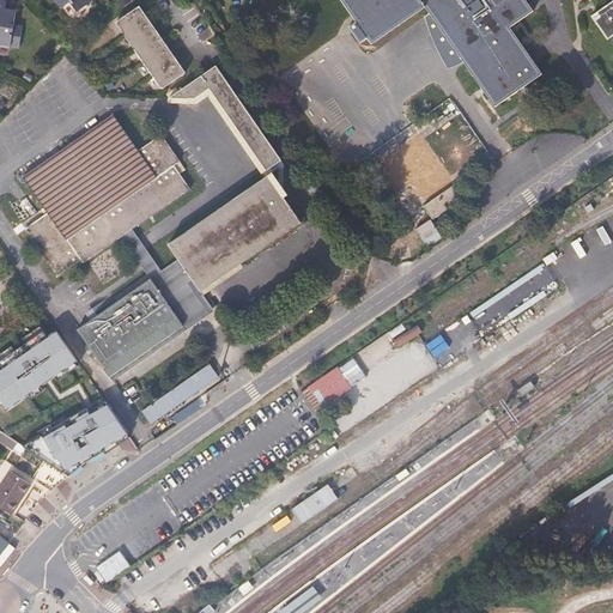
[(0,0),(0,46),(20,49),(23,25),(14,24),(17,10),(6,8),(6,1),(0,0)]
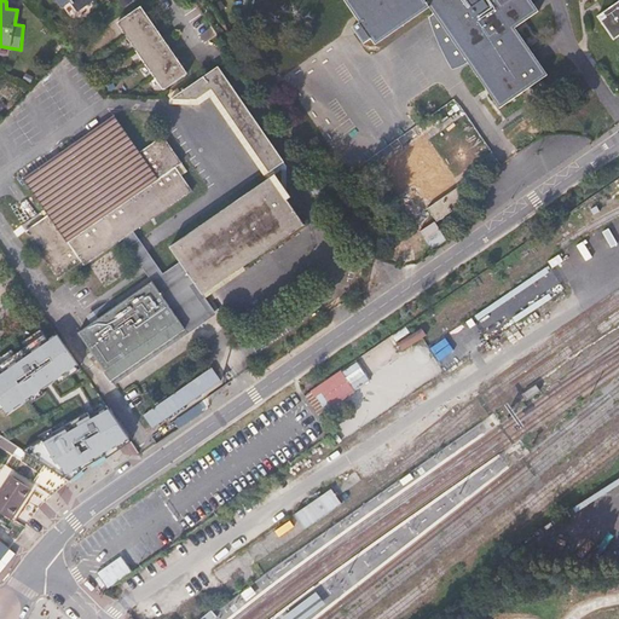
[(93,0),(56,0),(62,6),(69,1),(77,12),(94,1),(93,0)]
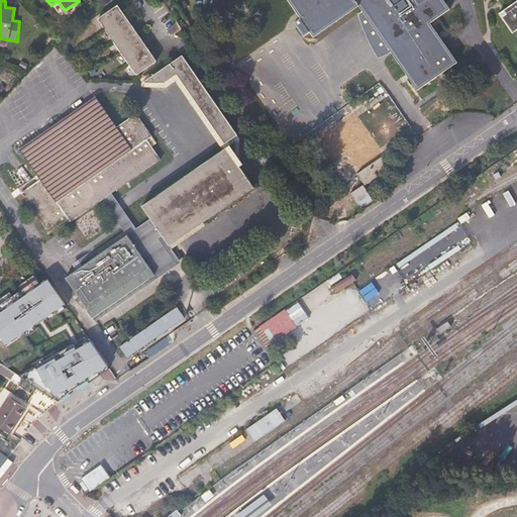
[(358,6),(364,12),(359,15),(368,37),(377,55),(380,57),(384,58),(392,54),(417,90),(457,63),(430,24),(449,9),(442,0),(288,0),(301,19),(295,23),(304,36),(311,32),(314,37),(358,6)]
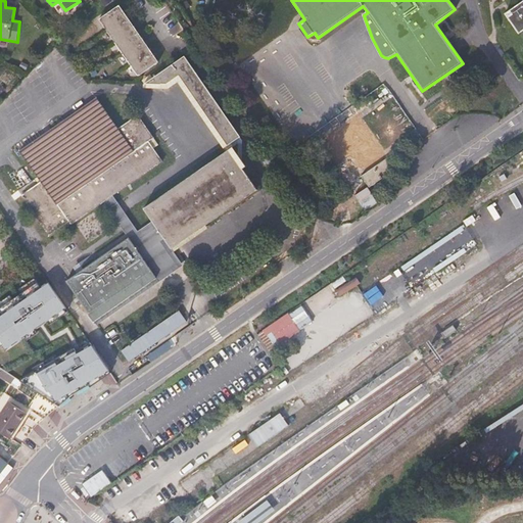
[(519,35),(522,31),(522,0),(505,14),(519,35)]
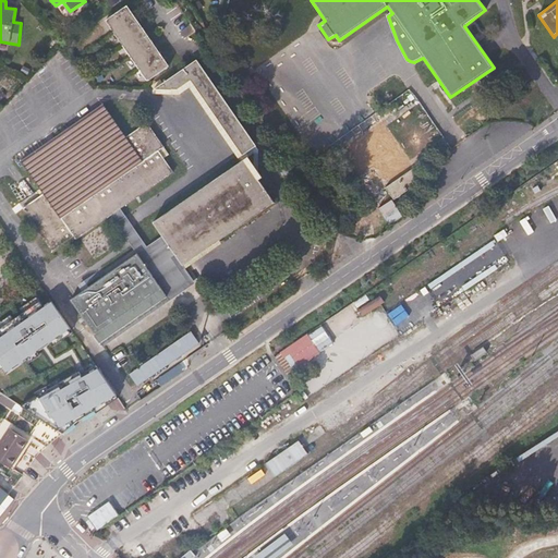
[(169,67),(128,7),(106,21),(147,82),(169,67)]
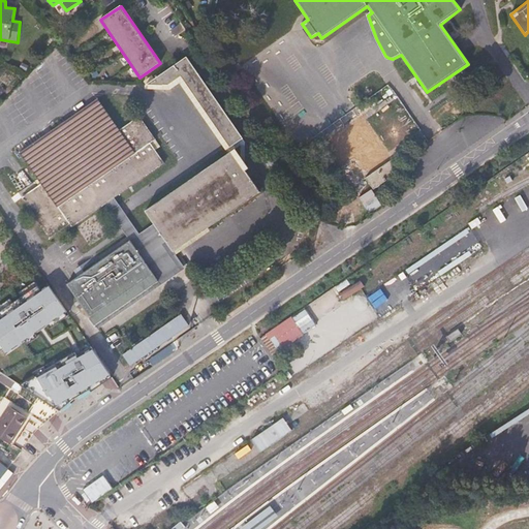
[(252,133),(195,51),(155,79),(168,86),(182,78),(229,148),(252,133)]
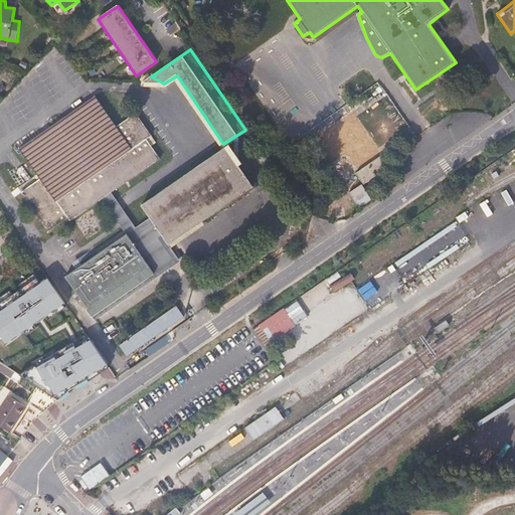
[(35,176),(38,181),(21,192),(48,232),(68,218),(70,221),(103,199),(111,194),(160,160),(155,151),(160,148),(136,114),(117,127),(96,97),(67,117),(20,149),(38,174),(35,176)]
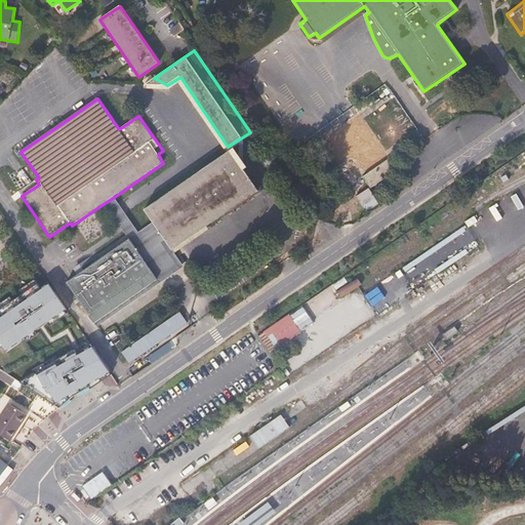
[(355,163),(335,135),(323,144),(342,171),(355,163)]
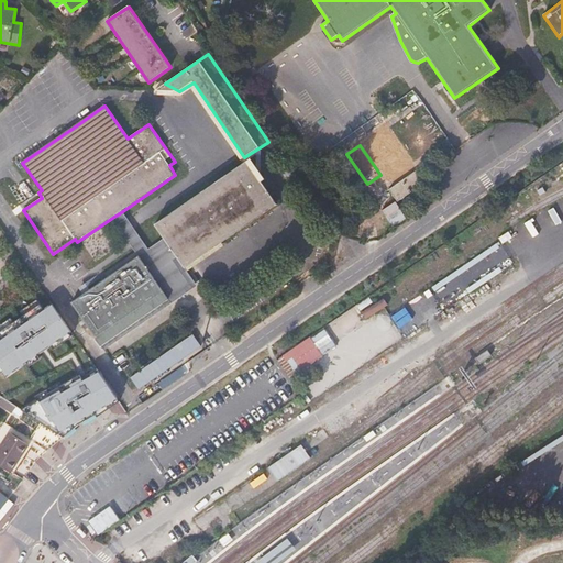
[(185,268),(277,205),(247,162),(155,225),(165,240),(170,247),(179,260),(185,268)]
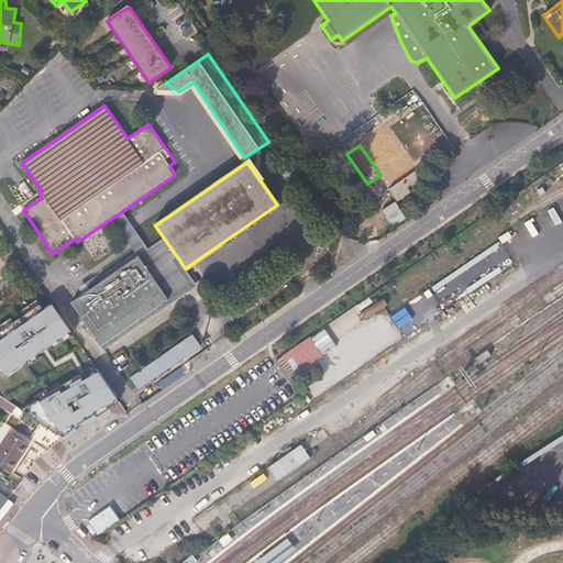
[(297,176),(287,164),(279,168),(288,181),(297,176)]
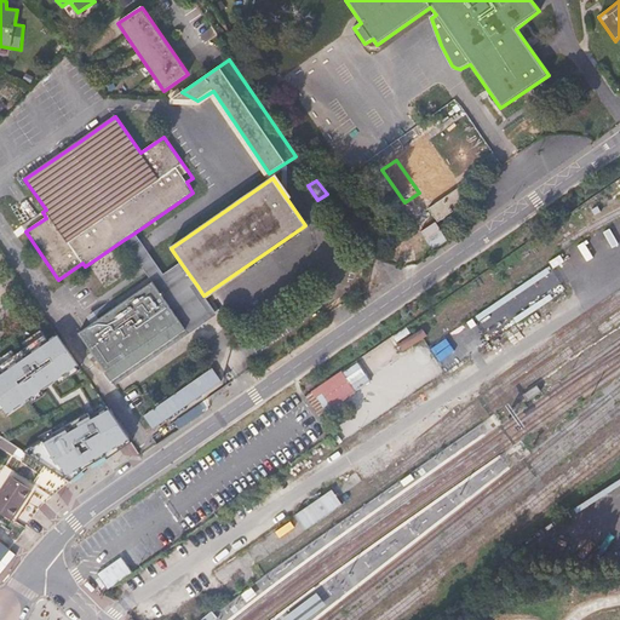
[(438,223),(469,200),(460,188),(429,210),(438,223)]
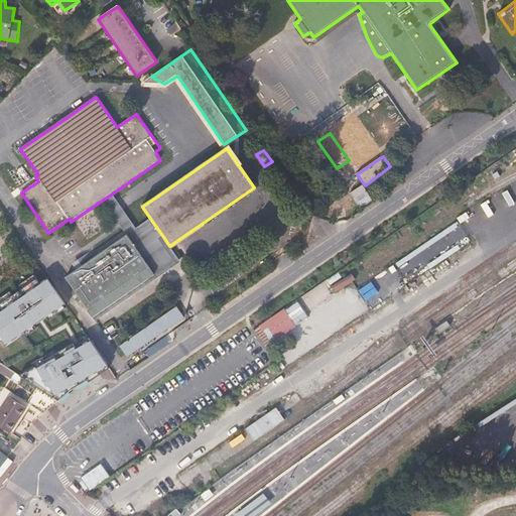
[(145,262),(169,246),(164,238),(148,248),(141,237),(156,227),(151,220),(135,230),(111,195),(103,200),(127,235),(145,262)]
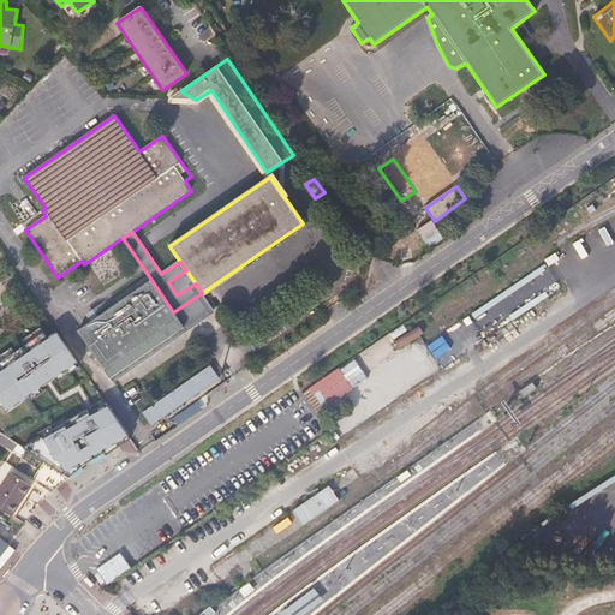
[(111,378),(184,328),(173,312),(151,280),(78,330),(111,378)]
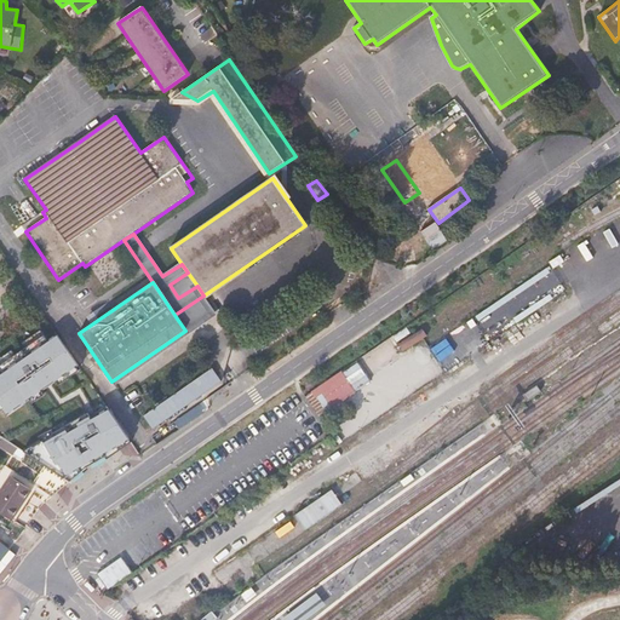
[(74,373),(47,333),(0,365),(0,413),(5,420),(74,373)]
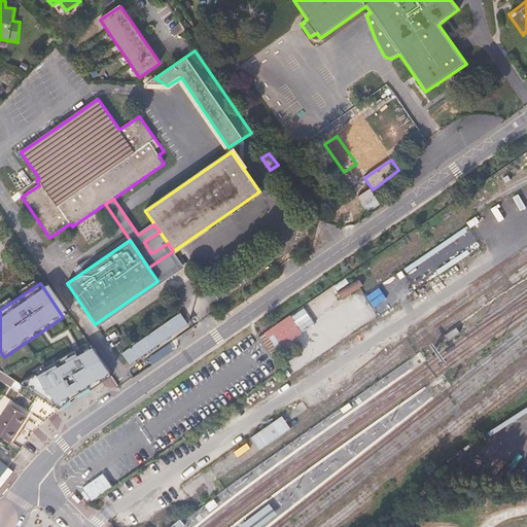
[(277,348),(315,326),(306,309),(268,330),(277,348)]
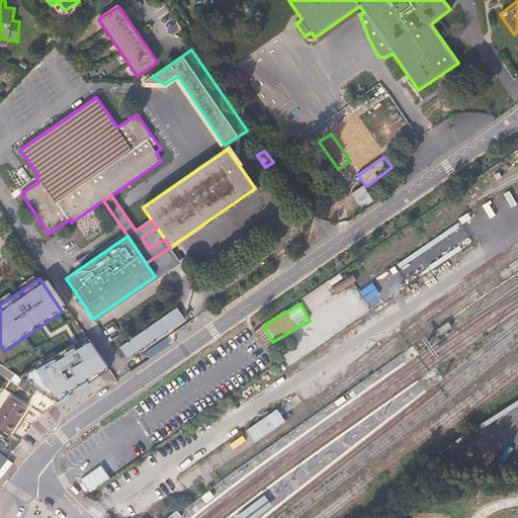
[(127,359),(185,320),(178,309),(120,348),(127,359)]
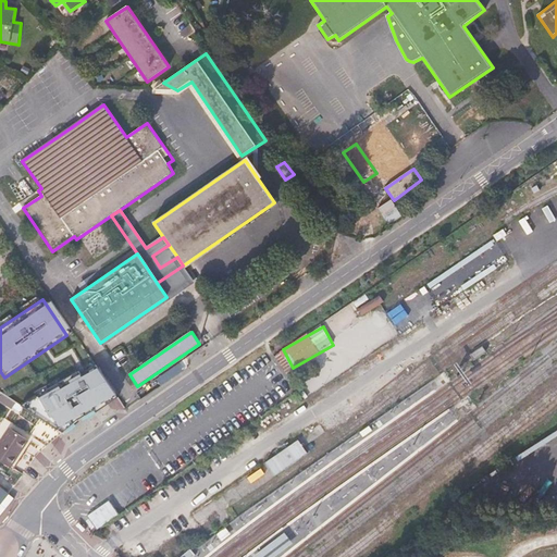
[(111,399),(89,364),(35,399),(57,433),(111,399)]
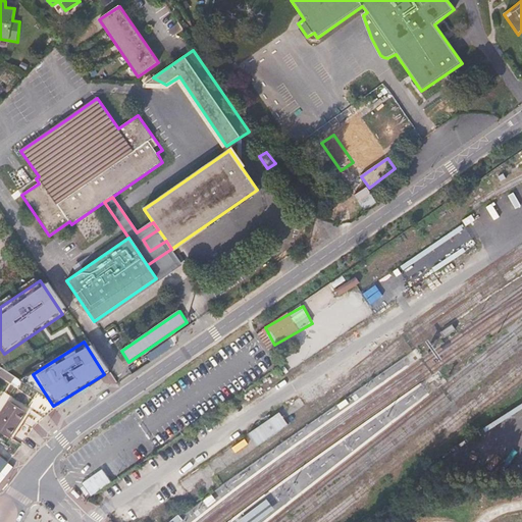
[(0,399),(0,430),(11,438),(13,439),(33,410),(5,392),(0,399)]
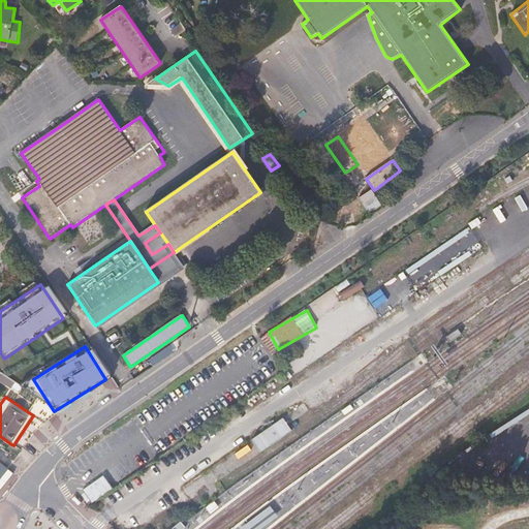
[(0,479),(8,468),(0,461),(0,479)]
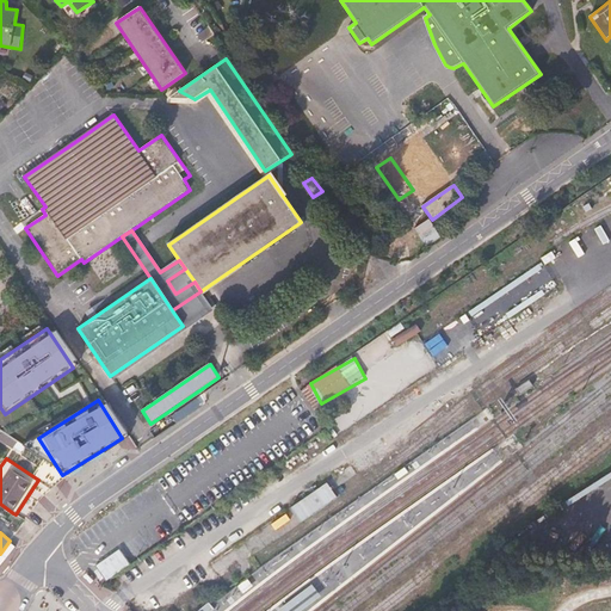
[(313,584),(278,610),(302,610),(322,596),(313,584)]
